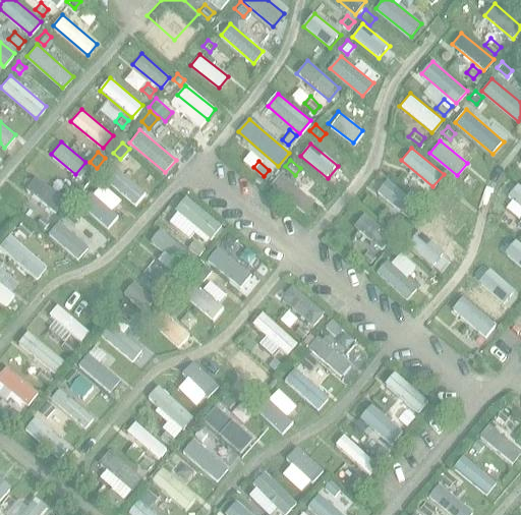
[(89,163),(81,172),(90,178),(97,169),(89,163)]
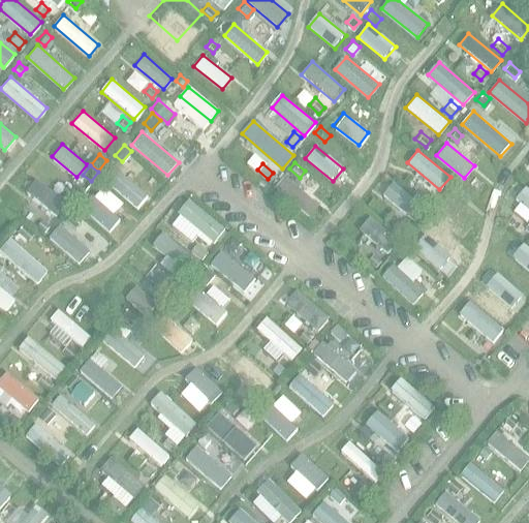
[(147,193),(115,166),(103,180),(136,207),(147,193)]
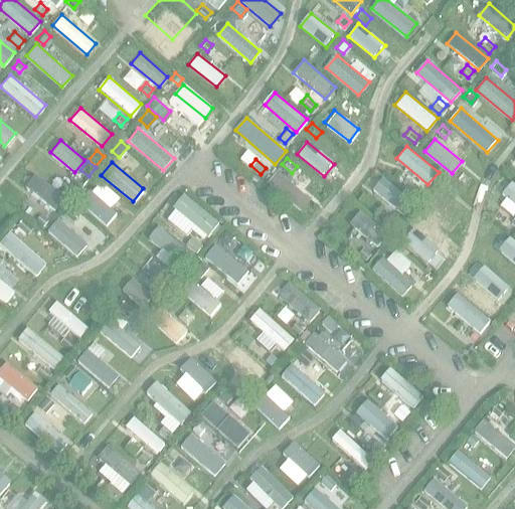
[(310,199),(278,172),(269,183),(301,210),(310,199)]
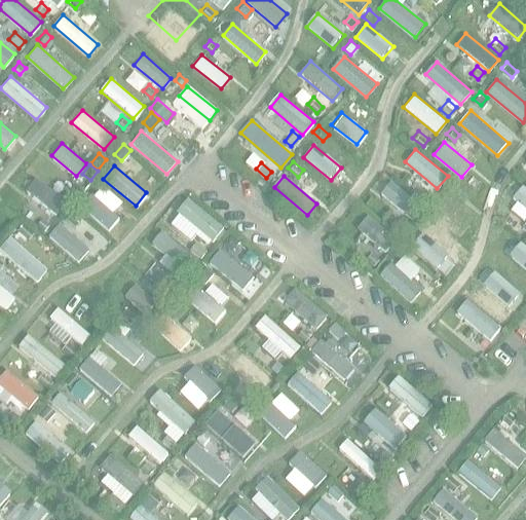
[(67,201),(38,178),(27,191),(57,215),(67,201)]
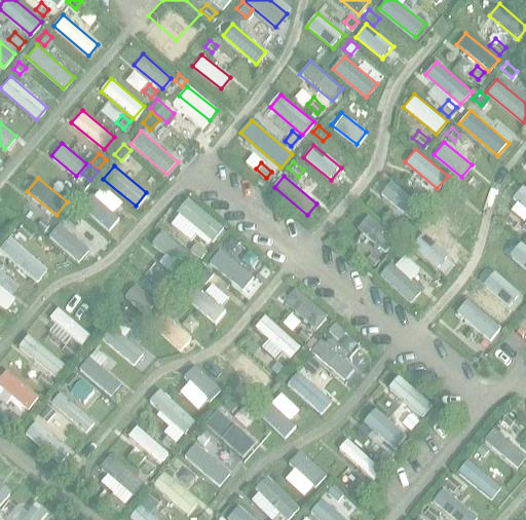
[(423,207),(391,180),(380,193),(413,220),(423,207)]
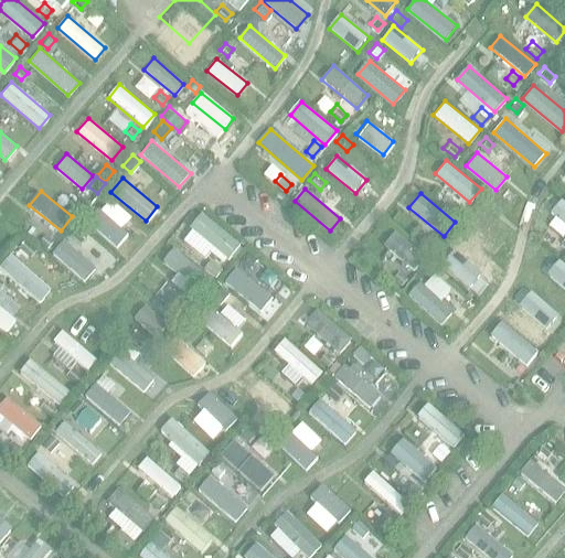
[(452,195),(447,203),(459,214),(466,206),(452,195)]
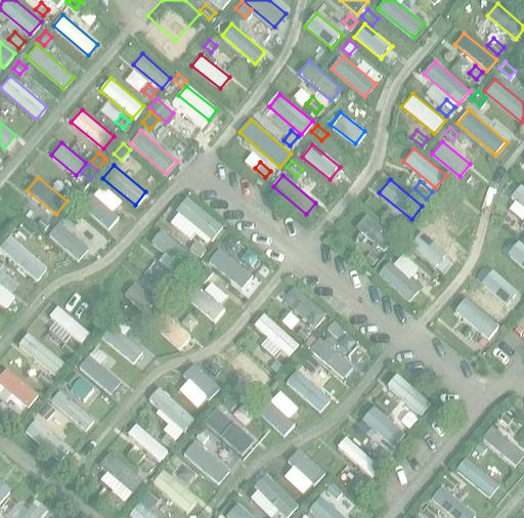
[(523,187),(521,185),(512,198),(523,207),(523,187)]
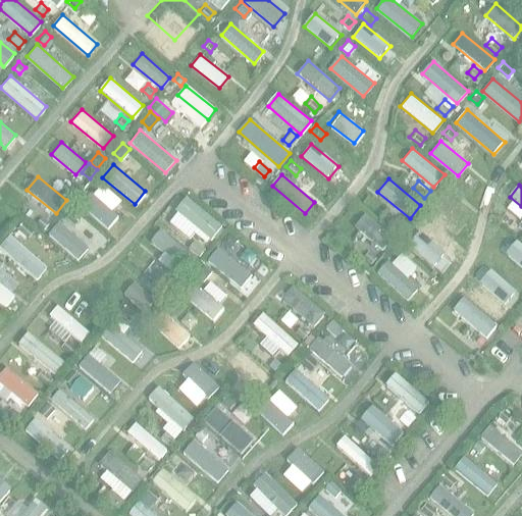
[(439,187),(432,197),(461,219),(469,209),(439,187)]
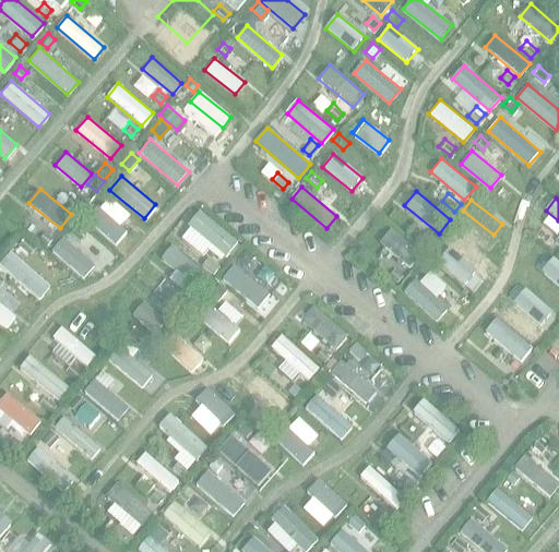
[(127,231),(96,205),(86,217),(116,243),(127,231)]
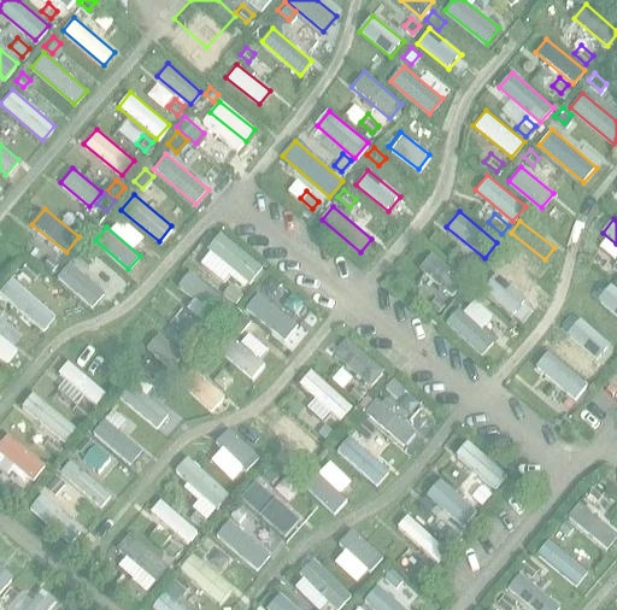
[(262,268),(221,233),(207,248),(250,282),(262,268)]
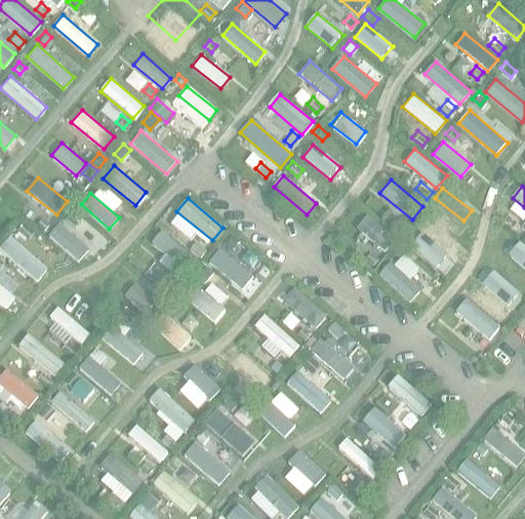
[(70,207),(64,215),(71,222),(77,213),(70,207)]
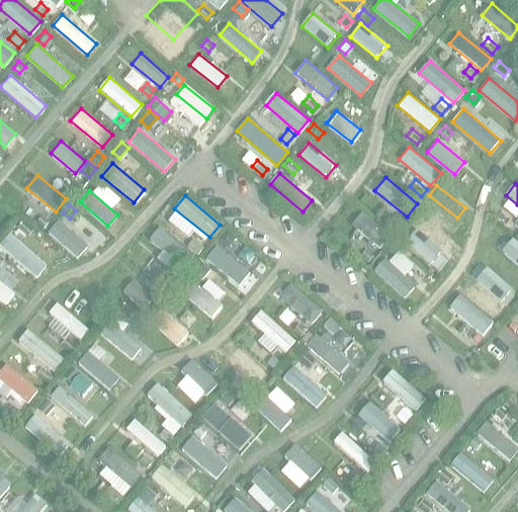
[(396,210),(391,217),(398,223),(403,217),(396,210)]
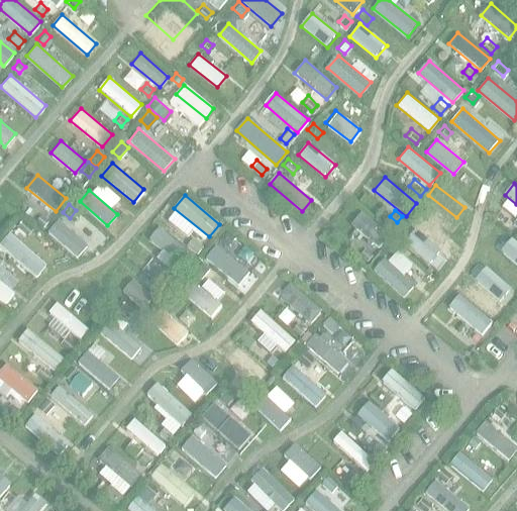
[(39,211),(34,217),(42,224),(47,217),(39,211)]
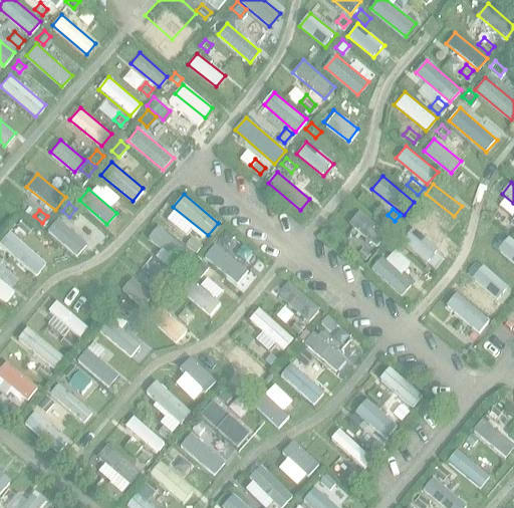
[(387,233),(359,211),(349,223),(376,246),(387,233)]
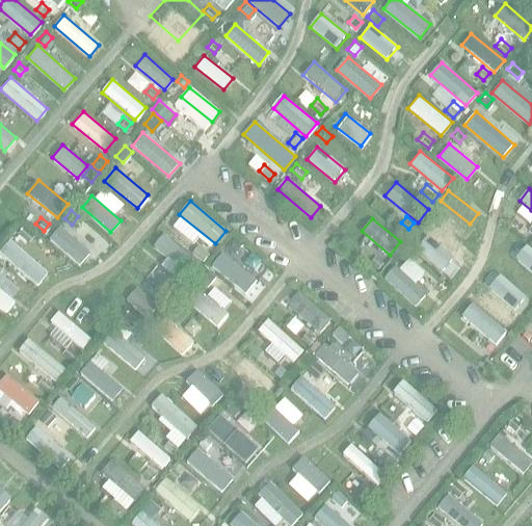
[(22,222),(17,230),(27,238),(33,232),(22,222)]
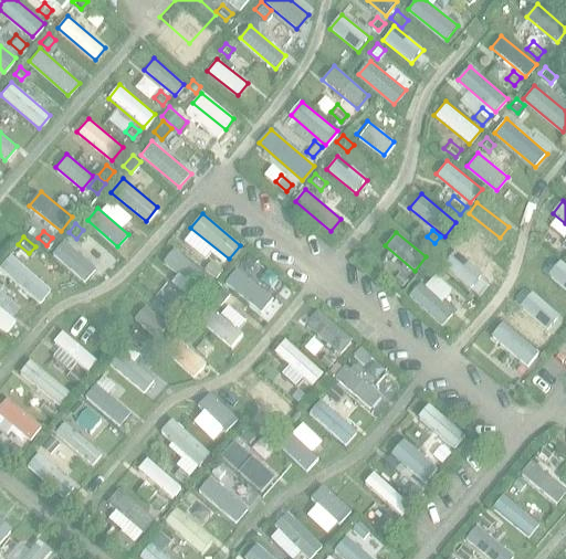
[(97,265),(64,240),(53,253),(86,280),(97,265)]
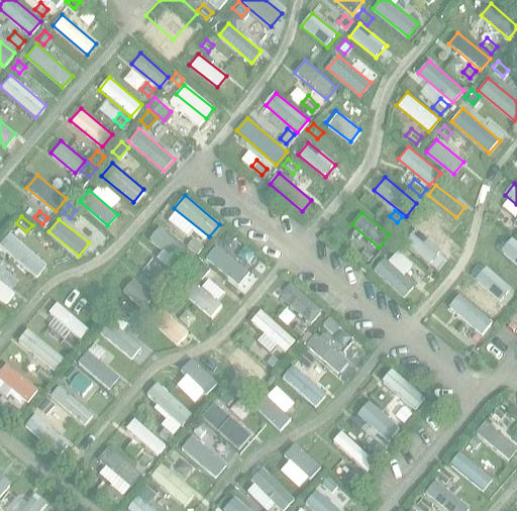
[(193,254),(158,226),(148,237),(184,266),(193,254)]
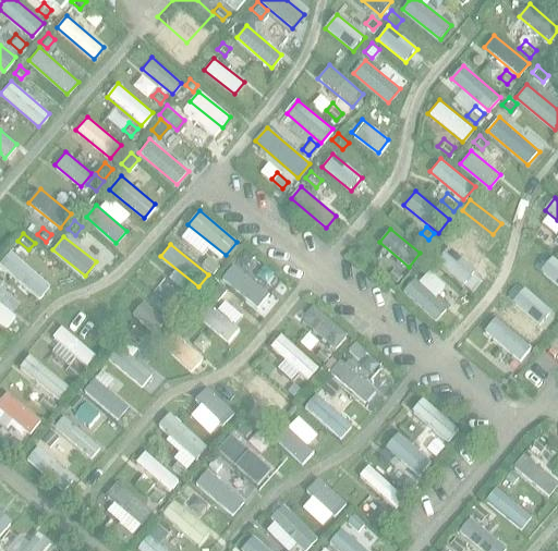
[(243,246),(235,256),(245,264),(253,254),(243,246)]
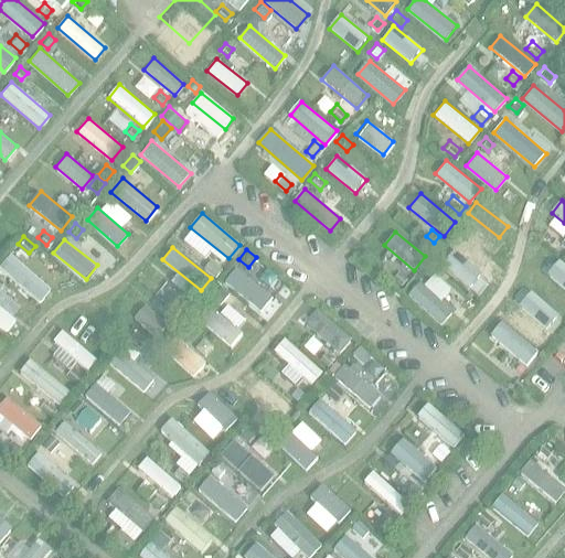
[(51,289),(9,255),(0,265),(0,269),(39,303),(51,289)]
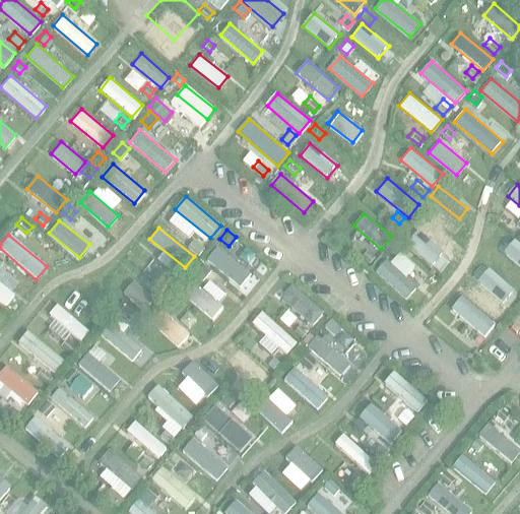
[(193,236),(187,244),(197,252),(203,245),(193,236)]
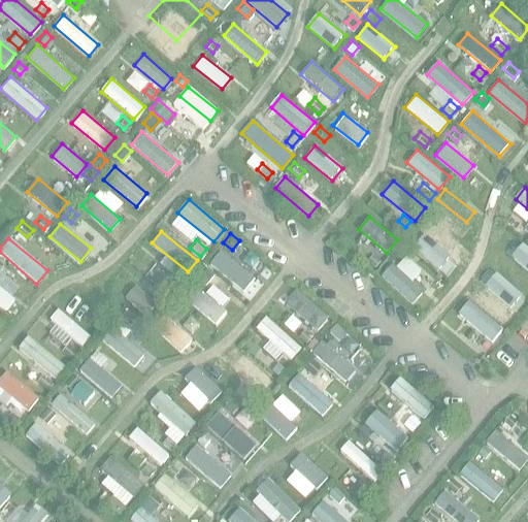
[(403,240),(393,252),(401,259),(405,254),(410,248),(403,240)]
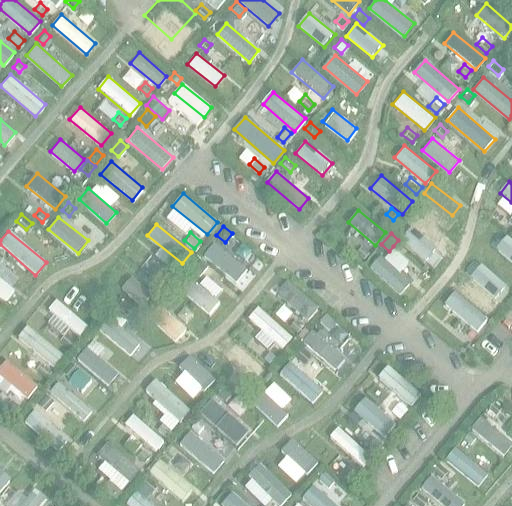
[(511,241),(506,237),(496,249),(511,263),(511,241)]
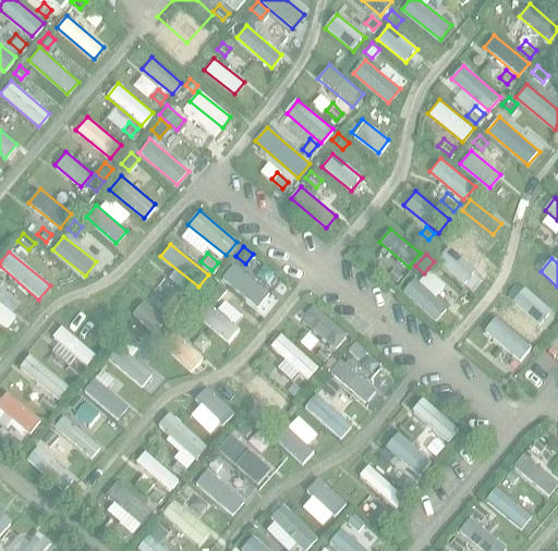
[(268,292),(233,264),(221,278),(256,306),(268,292)]
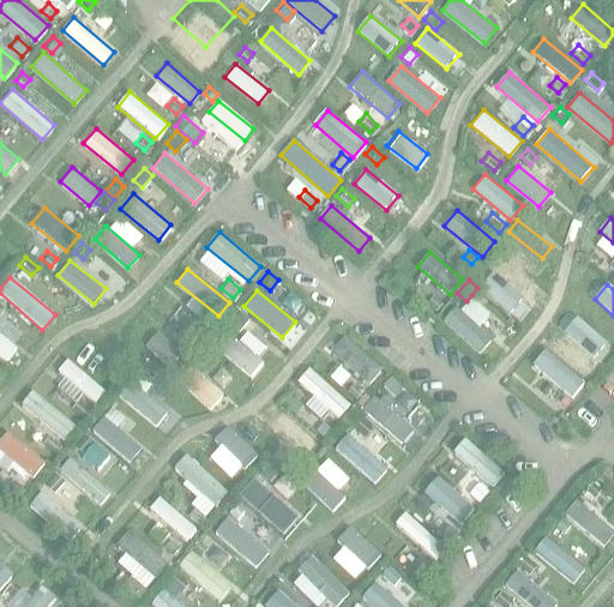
[(433,290),(426,298),(435,306),(441,299),(433,290)]
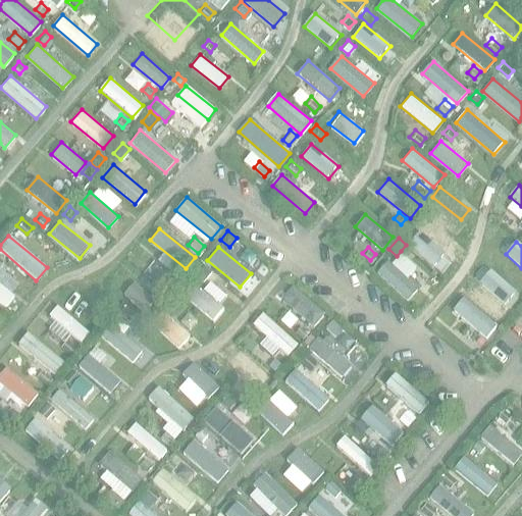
[(418,288),(386,260),(376,271),(408,299),(418,288)]
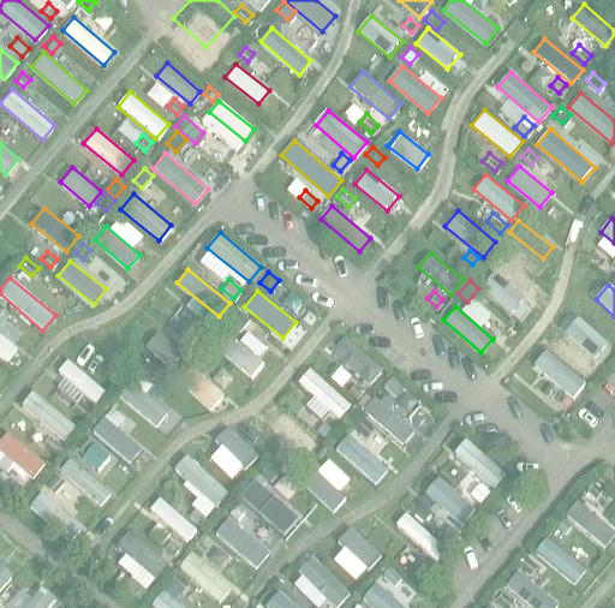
[(239,309),(230,321),(238,328),(248,316),(239,309)]
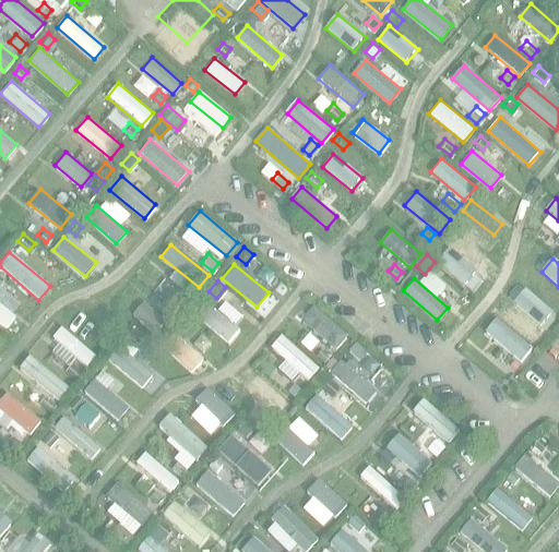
[(178,288),(170,299),(178,306),(186,295),(178,288)]
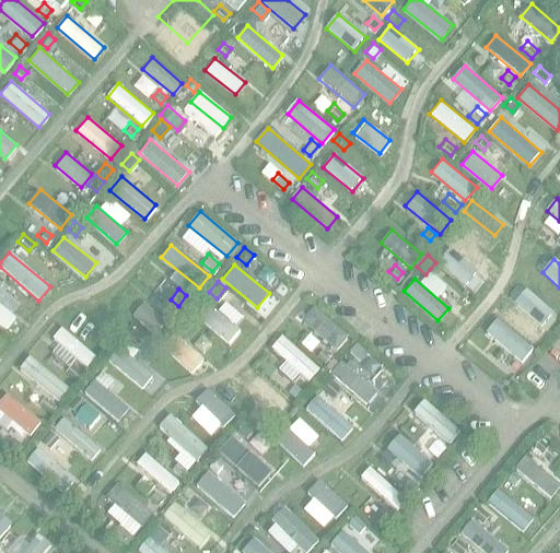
[(166,319),(143,301),(133,313),(155,332),(166,319)]
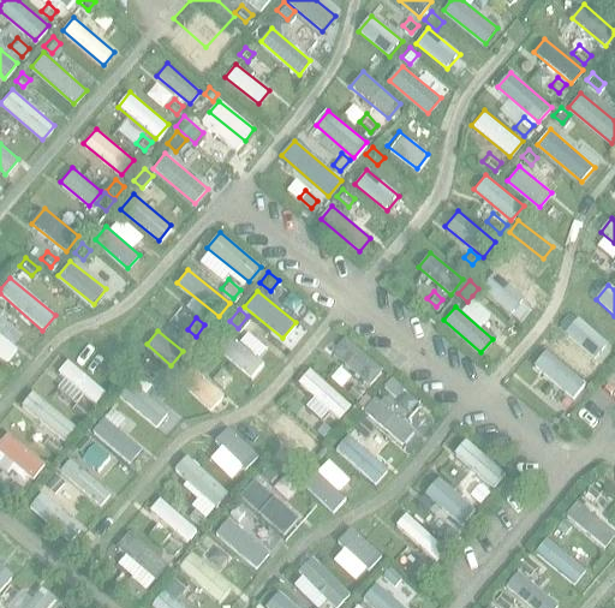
[(17,347),(0,333),(0,358),(4,362),(17,347)]
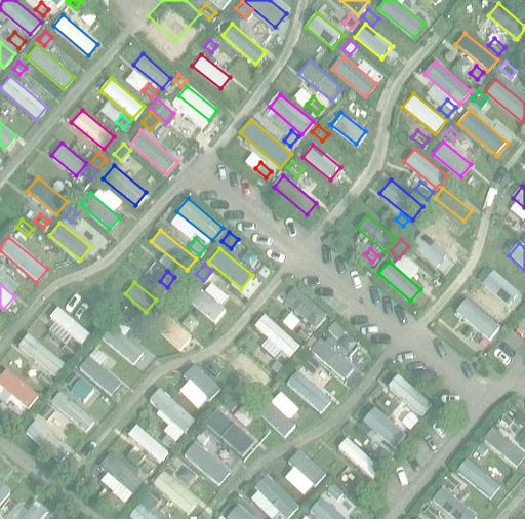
[(226,309),(196,284),(186,297),(215,321),(226,309)]
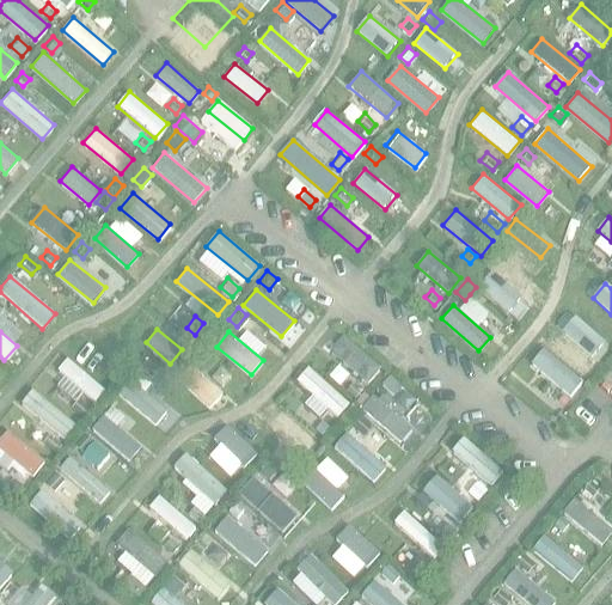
[(383,368),(346,337),(332,352),(371,383),(383,368)]
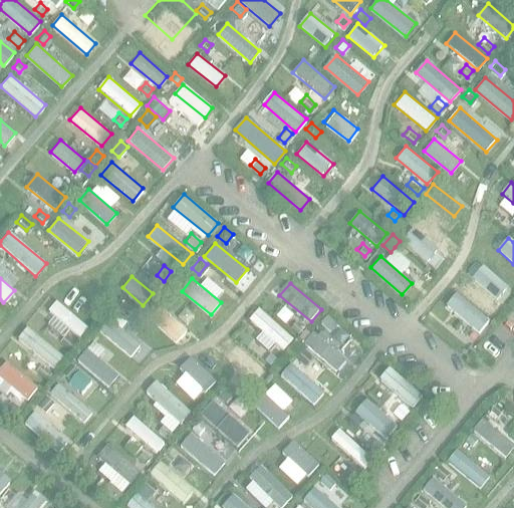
[(489,319),(458,293),(447,306),(479,332),(489,319)]
